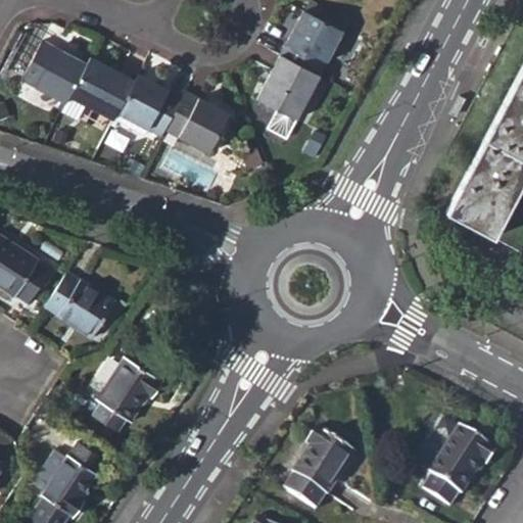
[(281,53),(319,74),(341,30),(303,9),(281,53)]
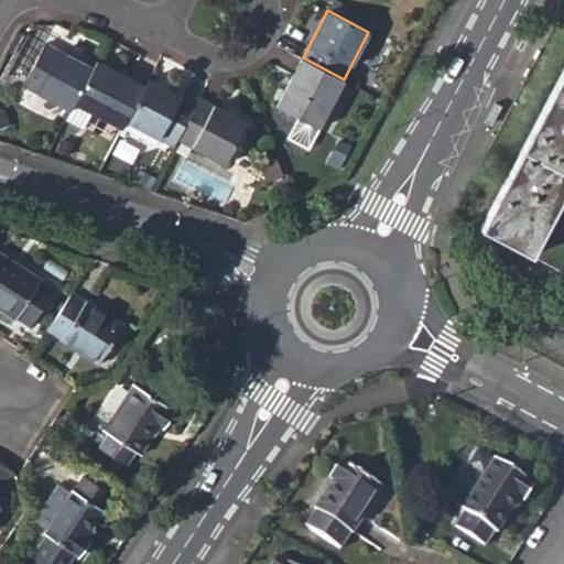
[(75,101),(91,68),(44,43),(22,85),(71,109),(75,101)]
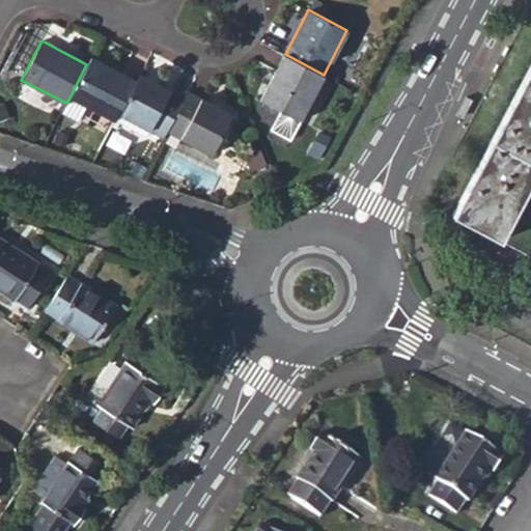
[(324,75),(285,54),(260,100),(281,111),(272,130),(289,139),(324,75)]
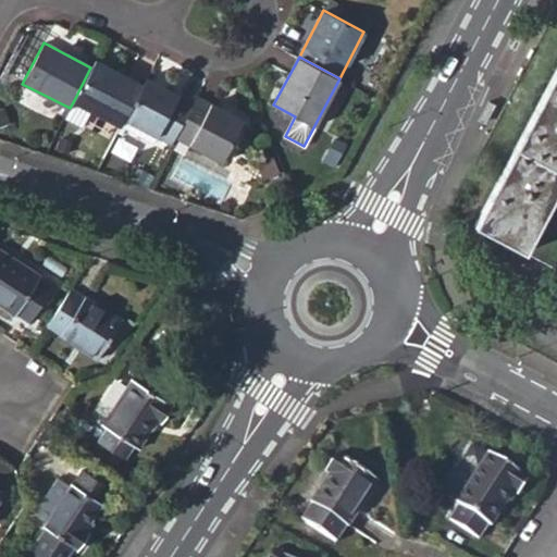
[(125,119),(143,85),(95,60),(90,67),(74,100),(94,110),(122,125),(125,119)]
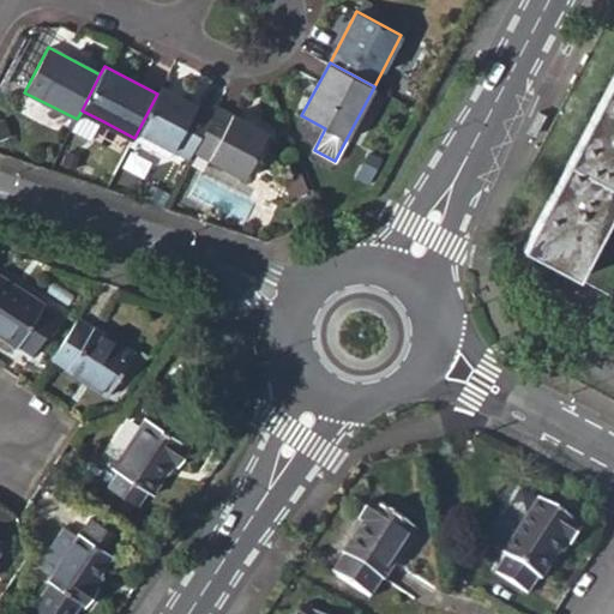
[(613,70),(521,247),(576,276),(613,204),(613,70)]
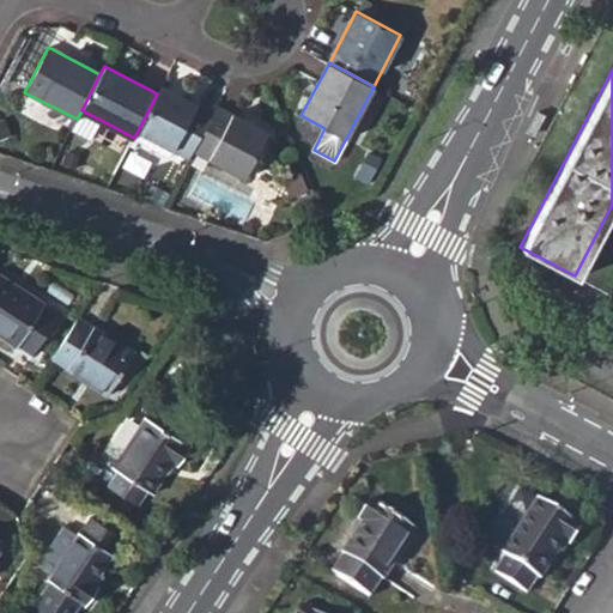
[(193,151),(213,113),(161,85),(157,93),(138,131),(189,158),(193,151)]
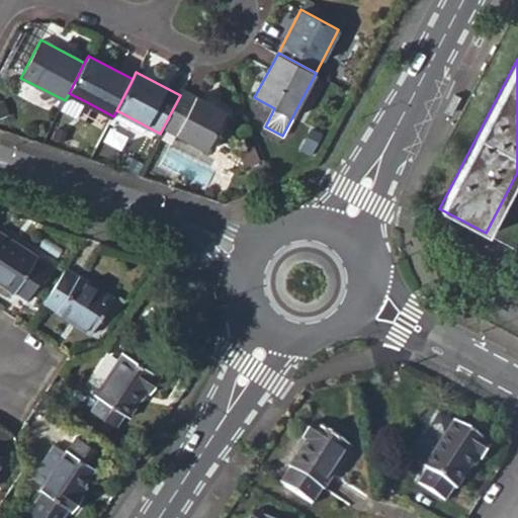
[(180,95),(163,127),(207,150),(227,112),(182,89),(180,95)]
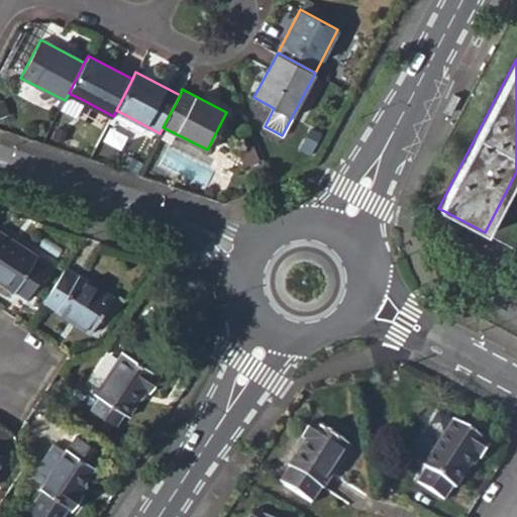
[(60,110),(78,120),(87,102),(69,93),(65,100),(60,110)]
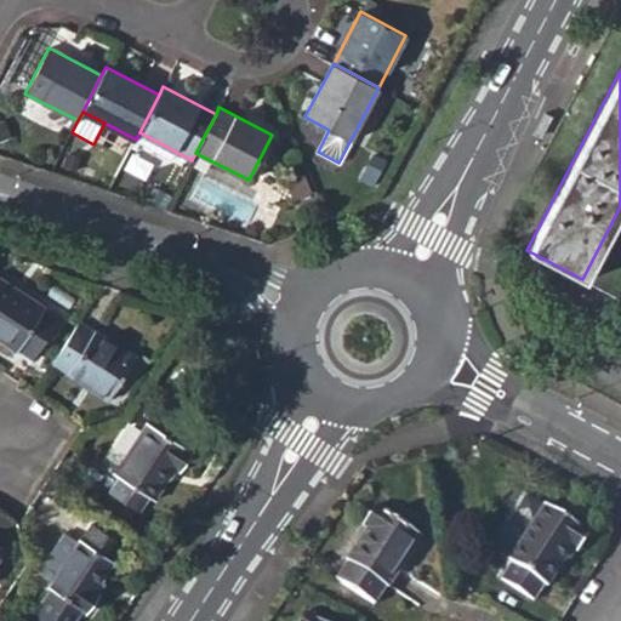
[(545,114),(535,132),(545,137),(554,119),(550,117),(545,114)]
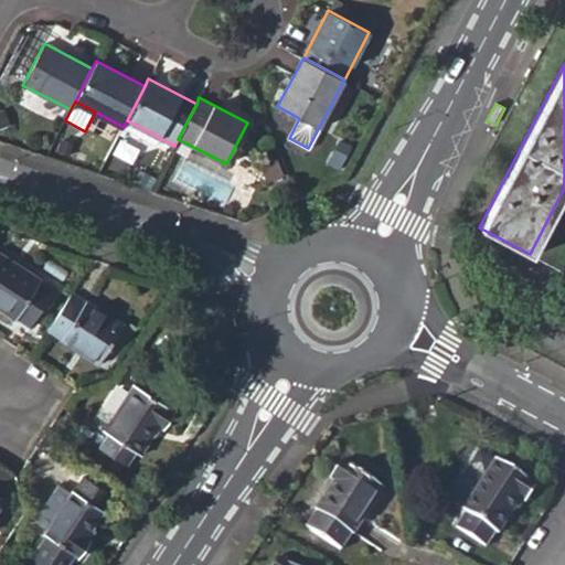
[(18,319),(31,328),(54,291),(41,283),(42,279),(0,253),(0,311),(16,321),(18,319)]
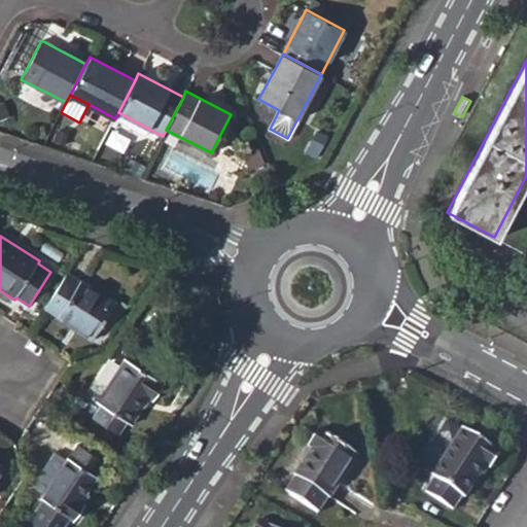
[(79,281),(66,273),(44,307),(58,316),(58,319),(92,340),(116,304),(81,280),(79,281)]
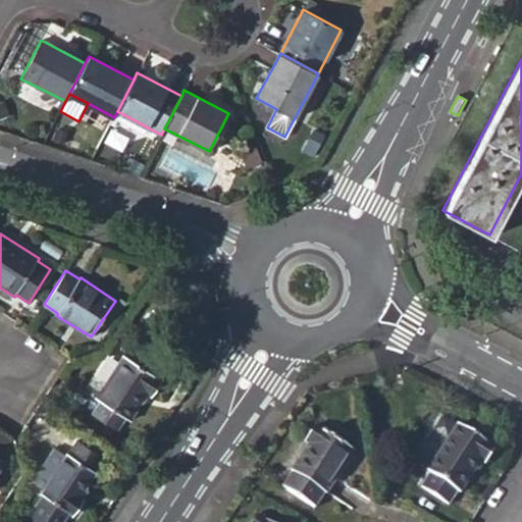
[(126,418),(131,421),(148,395),(152,396),(162,380),(124,355),(96,398),(101,401),(93,414),(117,430),(126,418)]
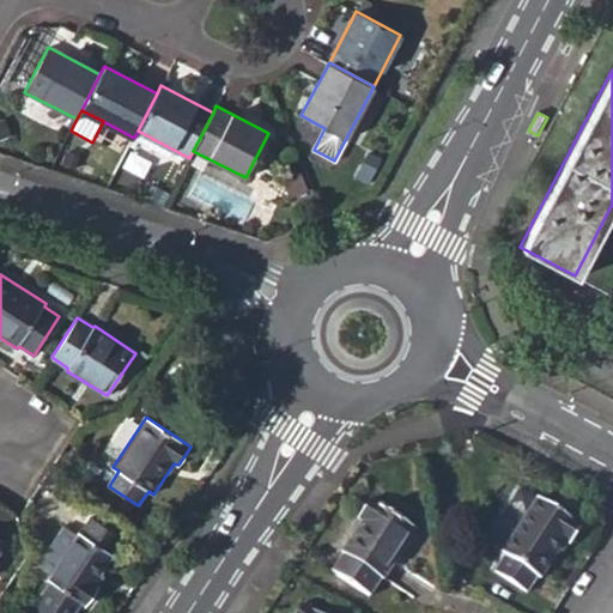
[(535,576),(539,580),(563,542),(569,545),(580,527),(535,498),(501,554),(505,557),(495,572),(525,593),(535,576)]
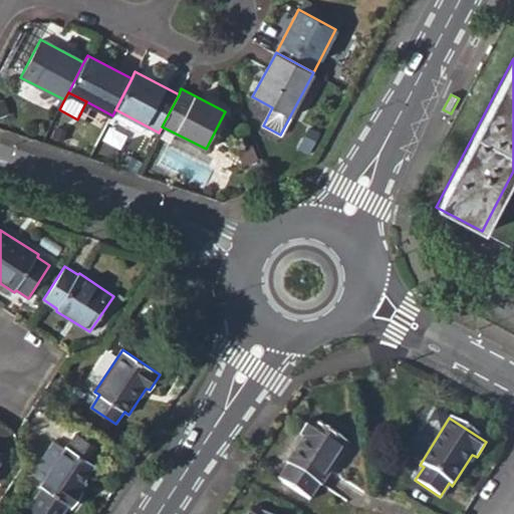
[(319,485),(321,487),(349,444),(310,419),(299,435),(302,437),(285,464),(286,466),(277,479),(309,500),(319,485)]
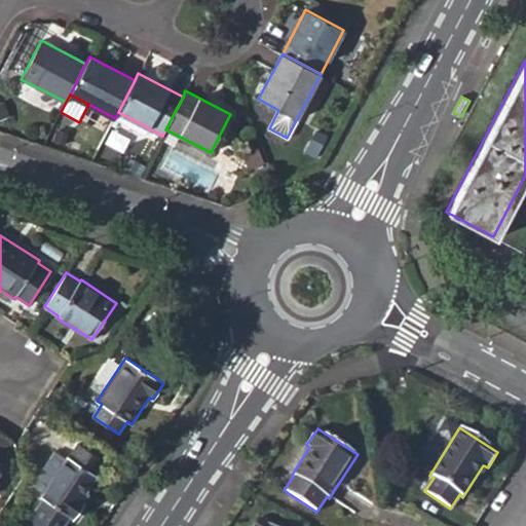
[(84,447),(99,456),(105,448),(90,439),(84,447)]
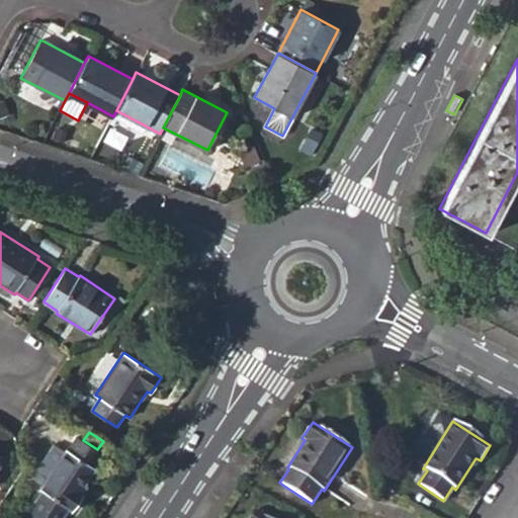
[(103,454),(97,449),(83,440),(78,437),(70,449),(67,449),(66,451),(44,488),(42,489),(44,491),(29,513),(36,517),(62,517),(70,508),(75,511),(85,496),(81,493),(96,468),(95,466),(103,454)]
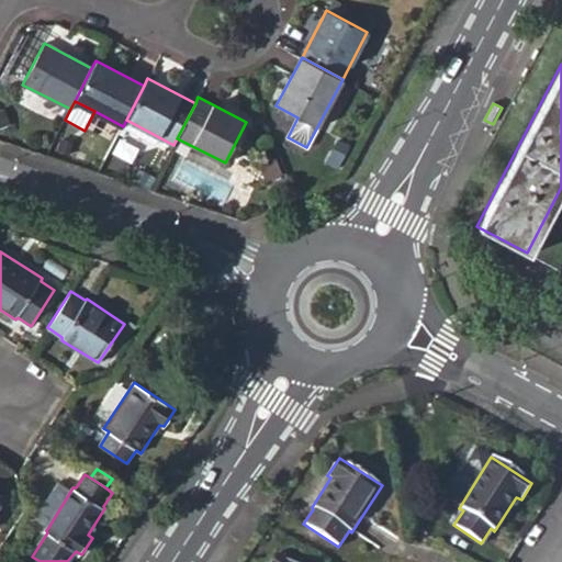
[(35,521),(47,529),(71,490),(60,483),(35,521)]
